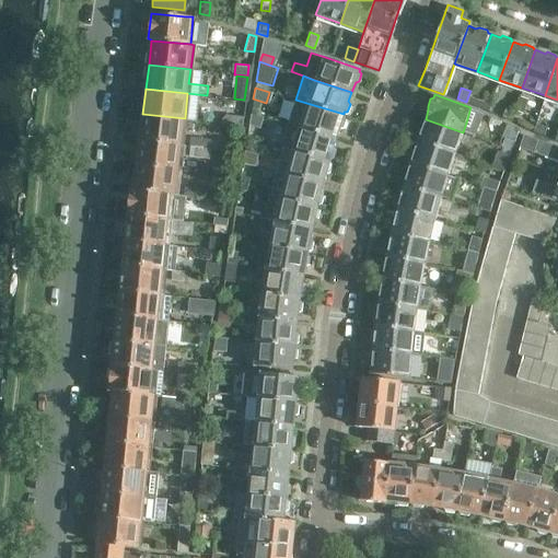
[(488,109),(490,103),(476,97),(468,95),(466,101),(466,102),(488,109)]
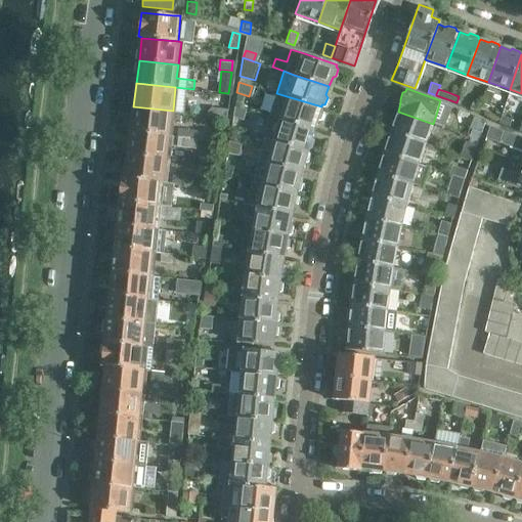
[(493,92),(485,89),(480,103),(489,106),(493,92)]
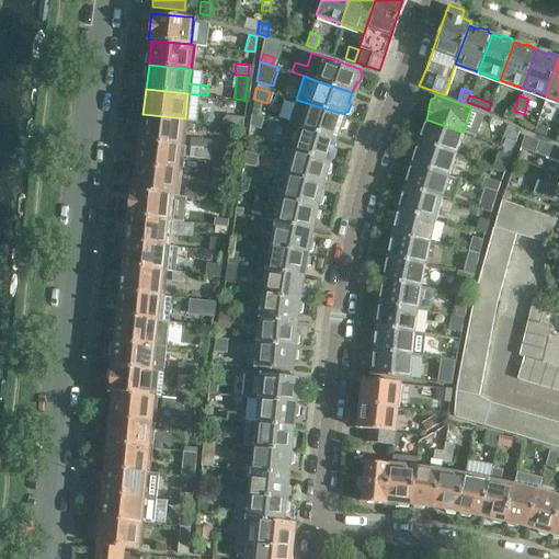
[(301,118),(298,127),(337,137),(340,126),(343,126),(345,118),(343,115),(344,114),(307,103),(301,118)]
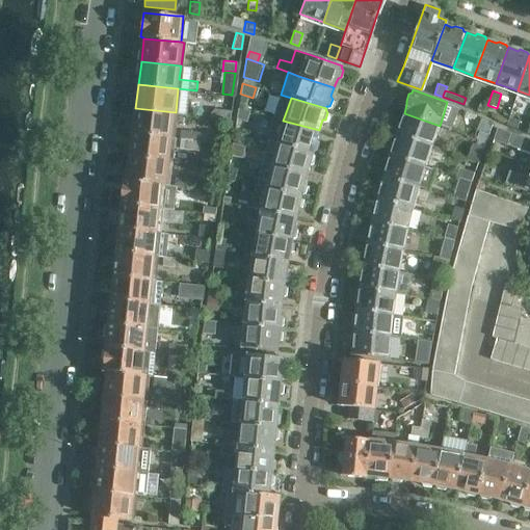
[(484,113),(487,105),(473,100),(471,108),(484,113)]
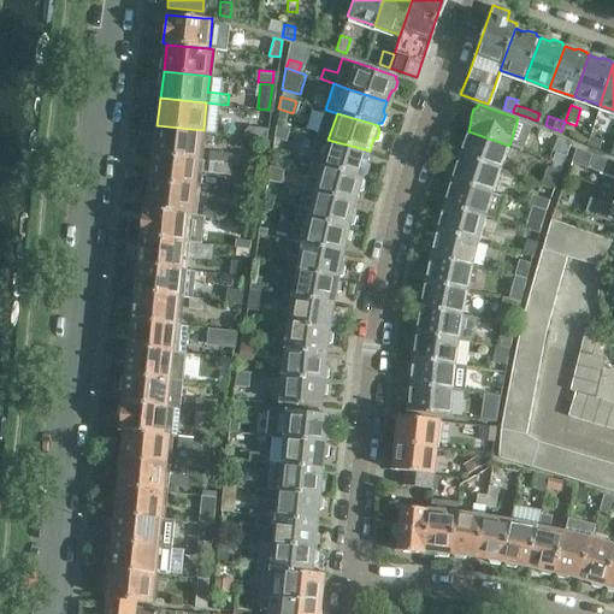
[(251,135),(266,137),(267,124),(252,123),(251,135)]
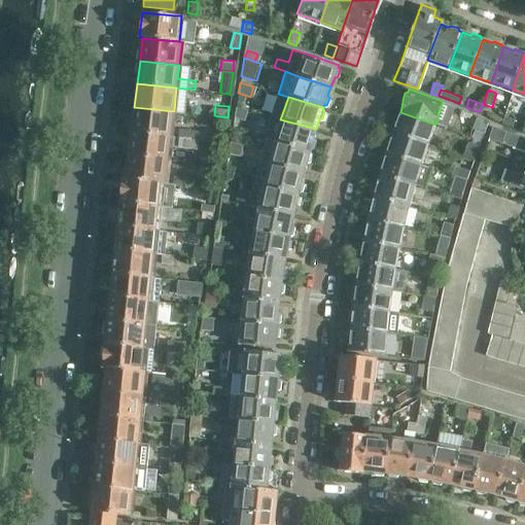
[(134,107),(132,131),(171,135),(174,111),(134,107)]
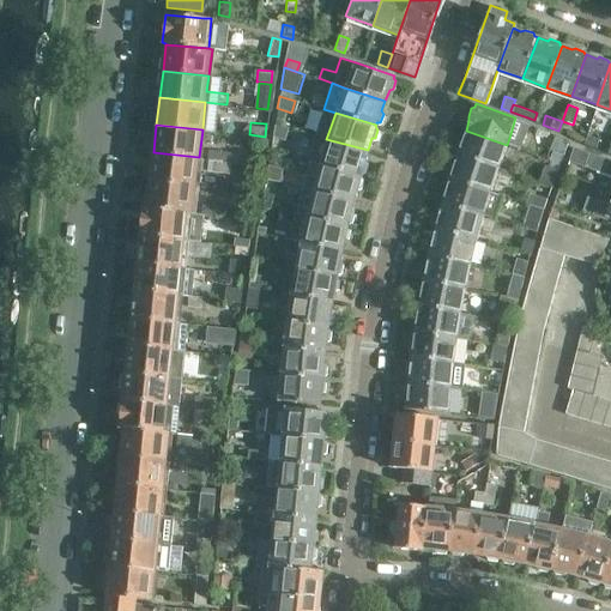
[(288,128),(274,125),(272,137),(285,140),(288,128)]
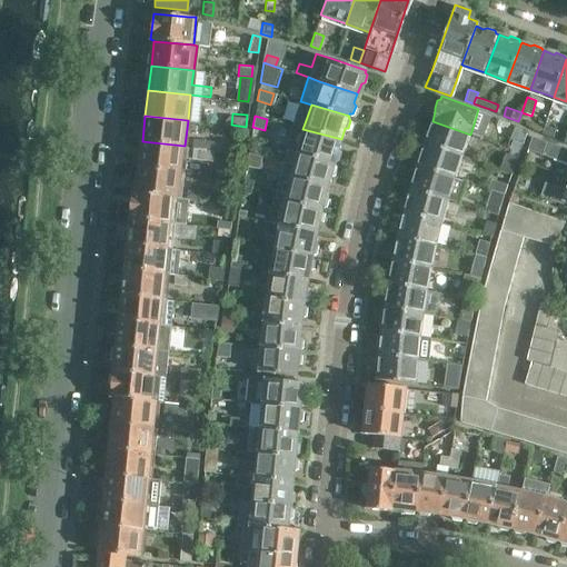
[(425,142),(424,143),(461,157),(470,135),(433,121),(429,129),(426,130),(423,139),(425,142)]
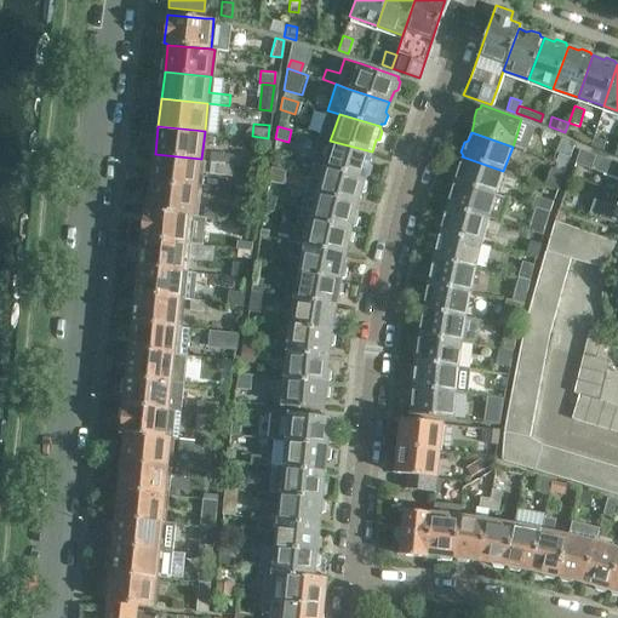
[(594,132),(590,142),(606,148),(610,138),(594,132)]
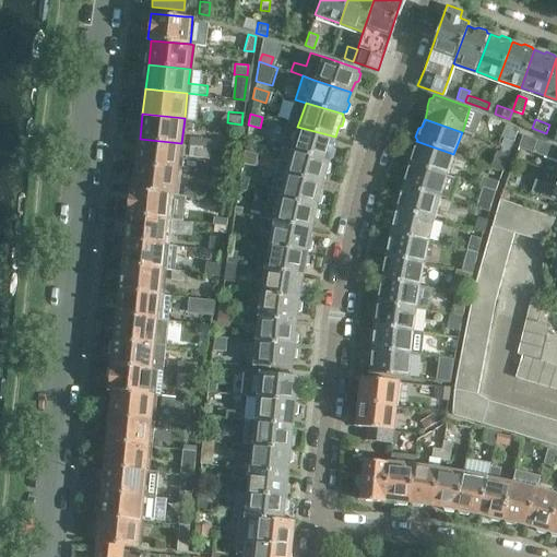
[(292,145),(291,150),(329,158),(329,156),(332,156),(334,147),(332,145),(335,137),(297,127),(292,145)]
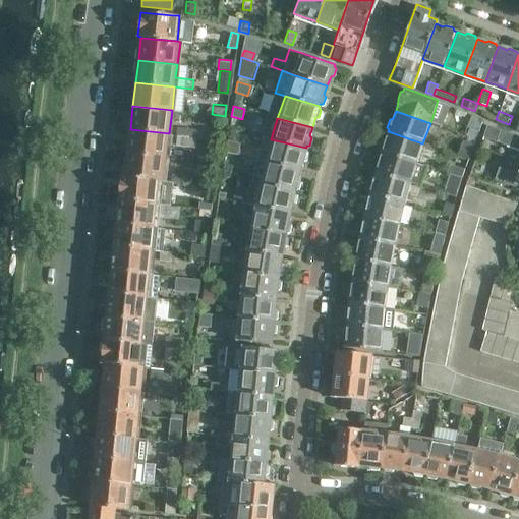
[(518,135),(486,124),(482,135),(518,149),(515,159),(518,160),(518,135)]
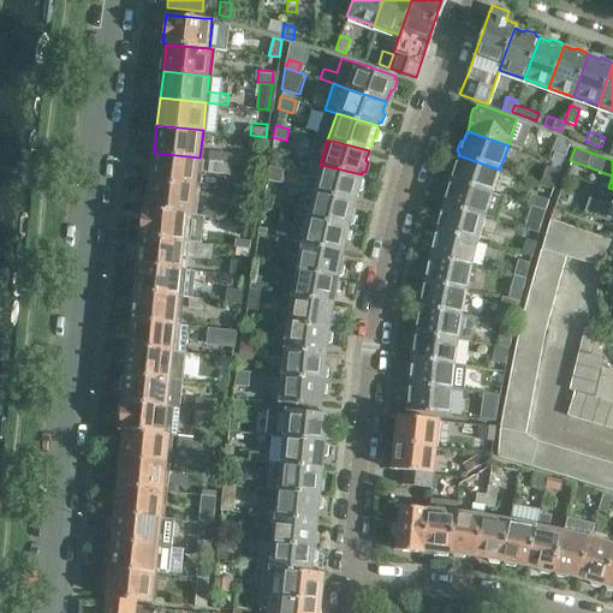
[(207,149),(206,159),(221,161),(222,150),(207,149)]
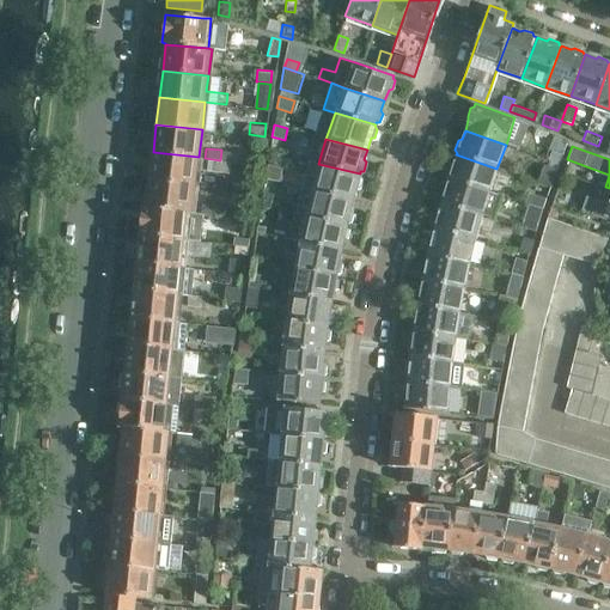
[(548,159),(557,163),(561,152),(551,148),(548,159)]
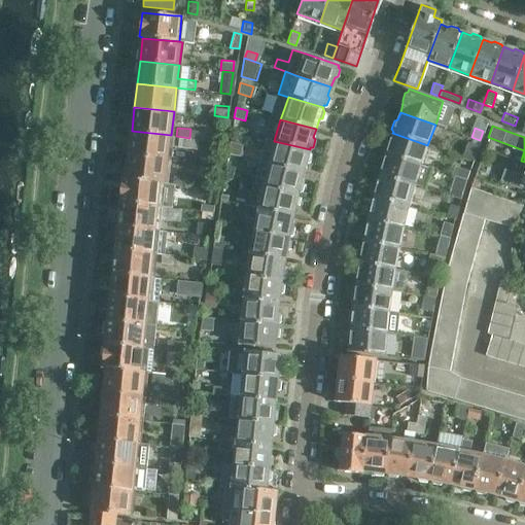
[(132,131),(129,152),(169,158),(170,145),(196,148),(198,139),(189,138),(176,136),(171,136),(171,135),(132,131)]
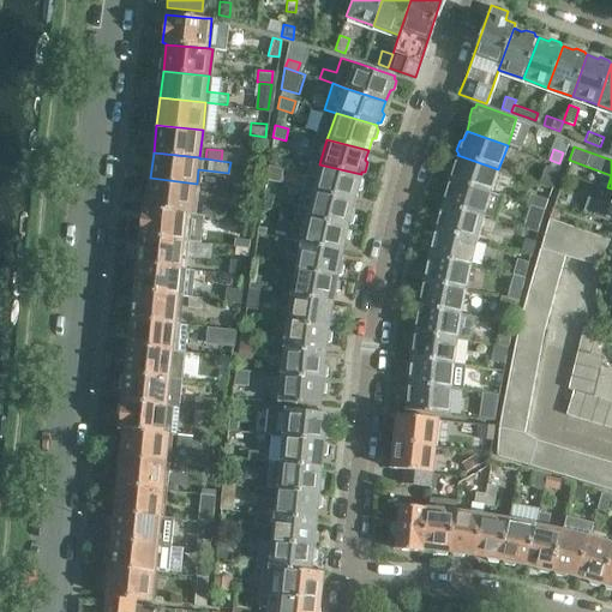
[(453,168),(450,179),(491,192),(496,177),(498,169),(457,155),(454,156),(451,166),(453,168)]
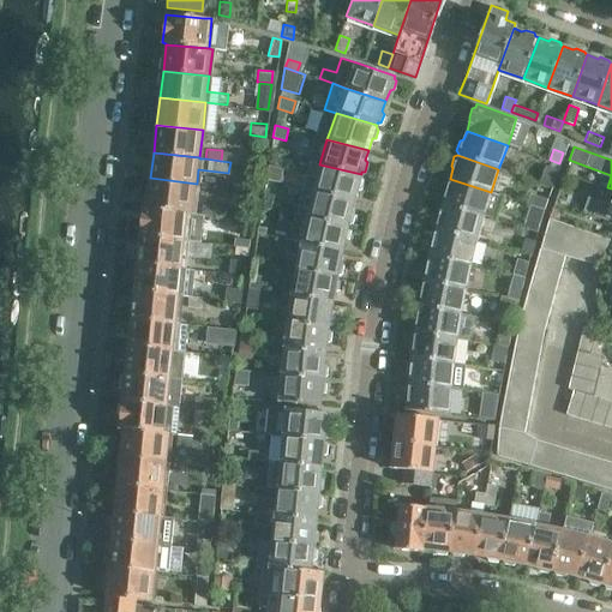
[(303,186),(312,189),(354,199),(357,189),(360,187),(363,179),(360,177),(361,174),(319,165),(309,162),(303,186)]
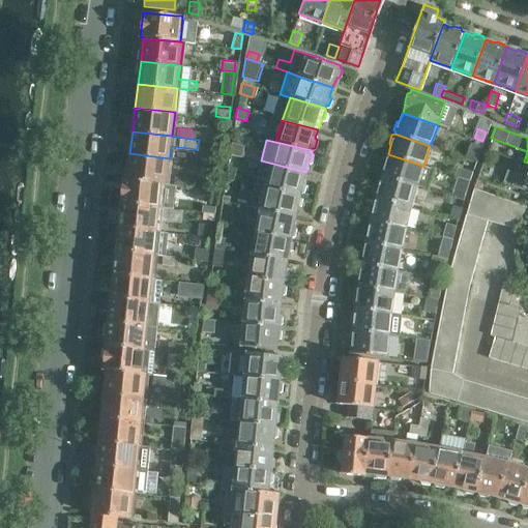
[(465,158),(474,162),(480,146),(470,143),(465,158)]
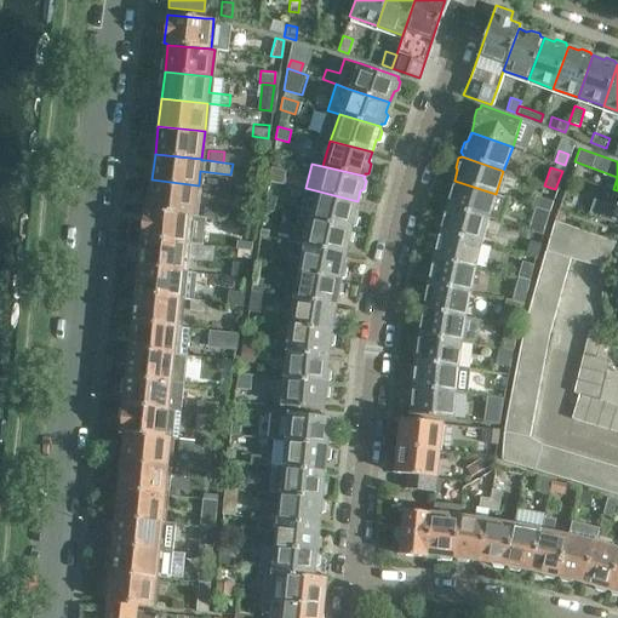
[(272,171),(269,179),(285,183),(286,178),(284,173),(272,171)]
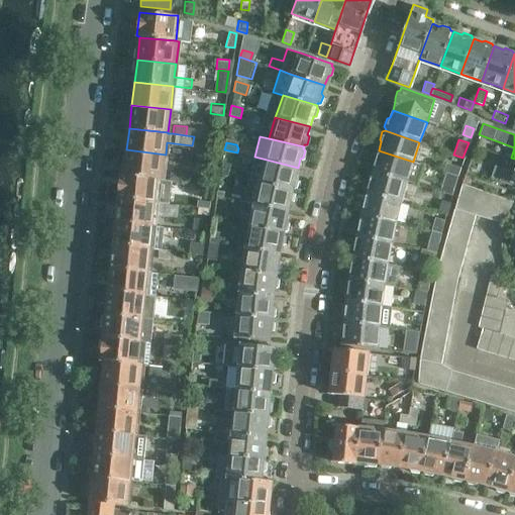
[(124,174),(159,177),(163,178),(166,155),(126,149),(124,174)]
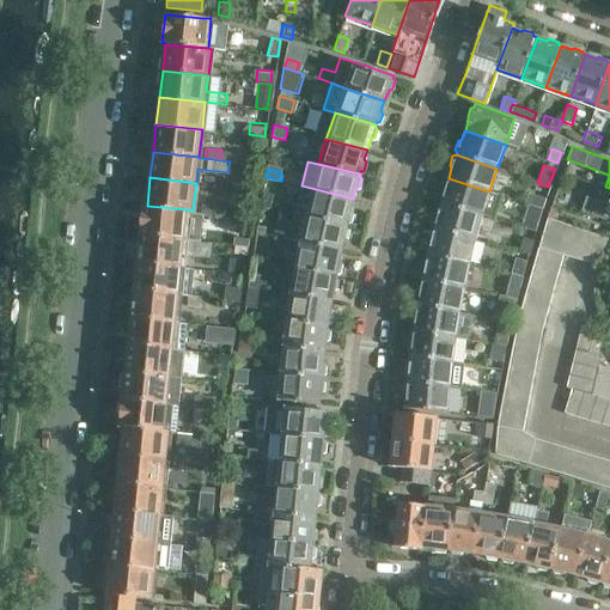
[(440,203),(482,217),(493,220),(500,196),(489,191),(449,178),(445,188),(441,189),(439,200),(441,202),(440,203)]
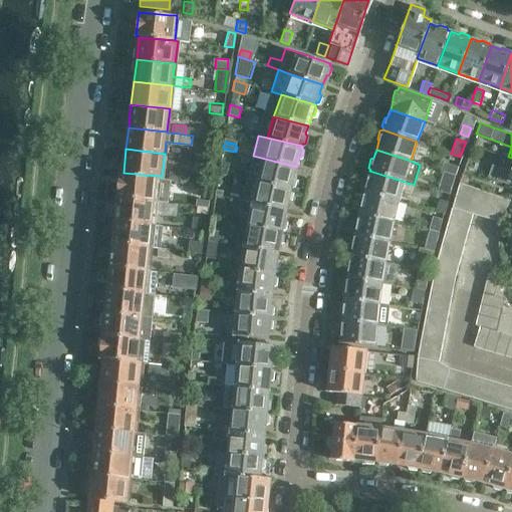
[(261,158),(256,180),(291,188),(291,186),(294,185),(296,178),(294,176),(296,167),(261,158)]
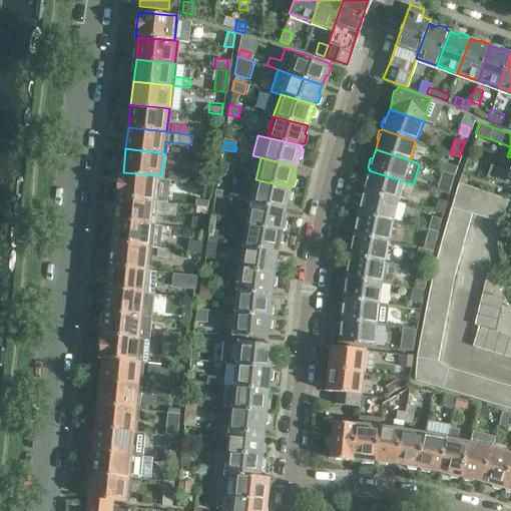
[(217,170),(224,172),(227,162),(219,160),(217,170)]
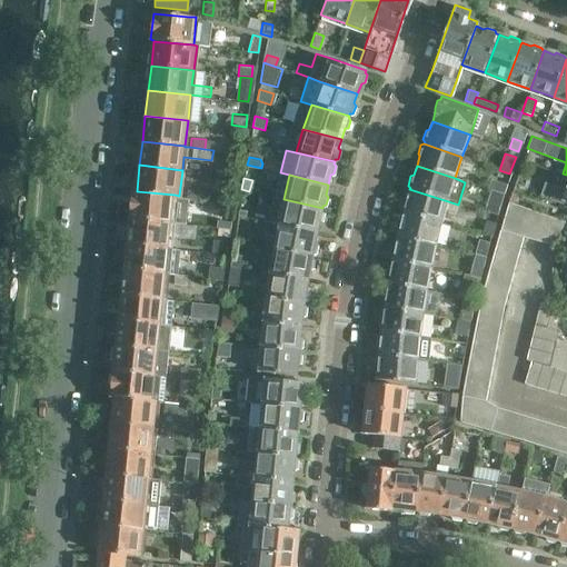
[(488,190),(490,191),(503,195),(506,186),(490,181),(488,190)]
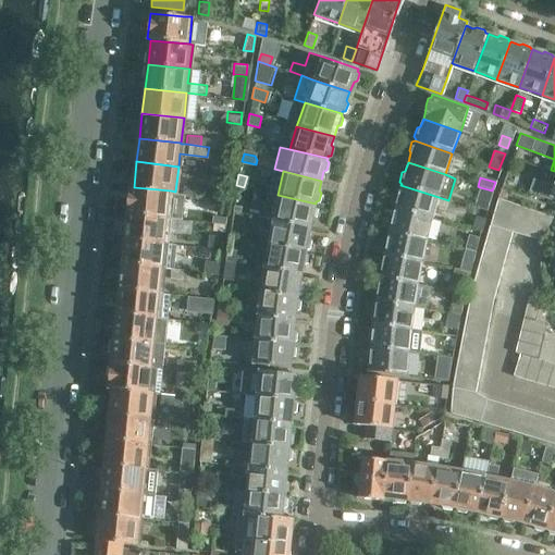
[(528,190),(537,194),(551,198),(552,196),(554,196),(554,179),(553,184),(542,181),(532,177),(528,190)]
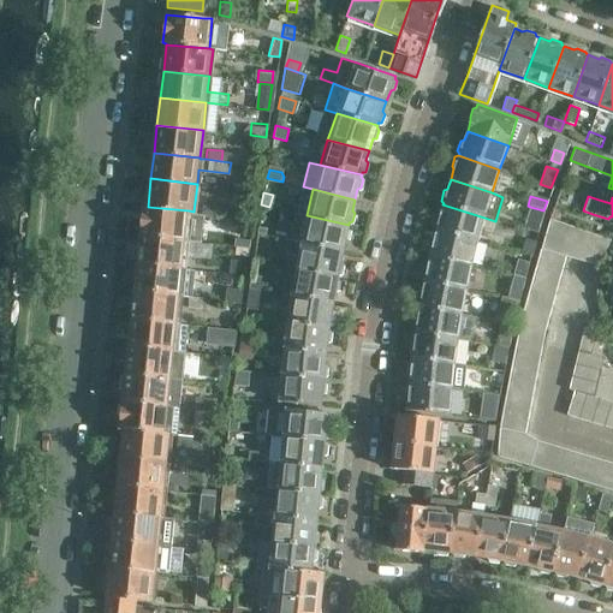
[(202,202),(201,213),(216,214),(218,203),(202,202)]
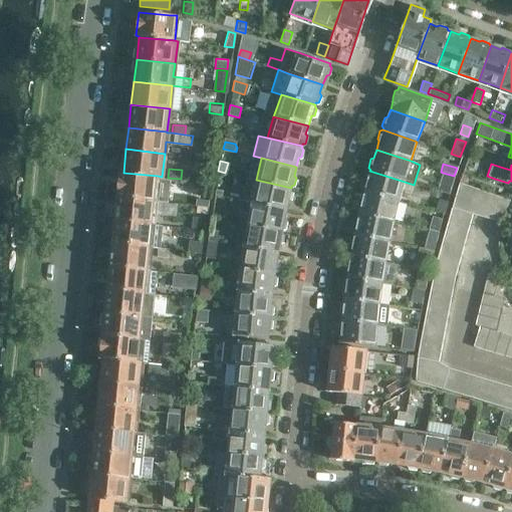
[(366,183),(364,192),(400,201),(405,182),(369,171),(369,172),(366,172),(364,181),(366,183)]
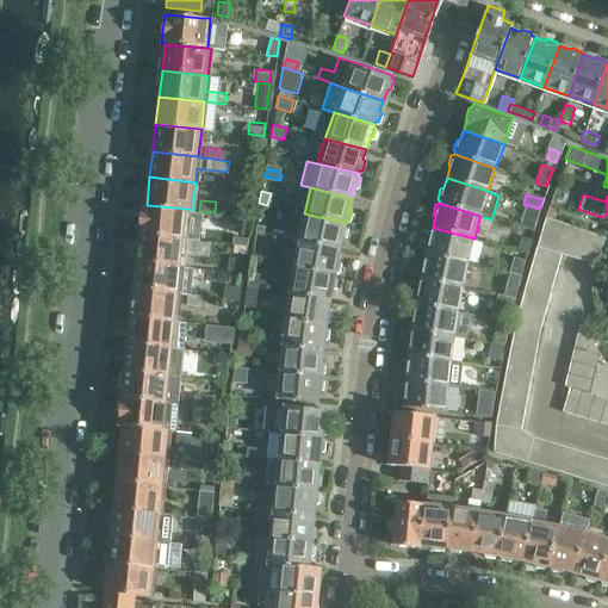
[(142,205),(138,233),(184,236),(187,209),(147,205),(142,205)]
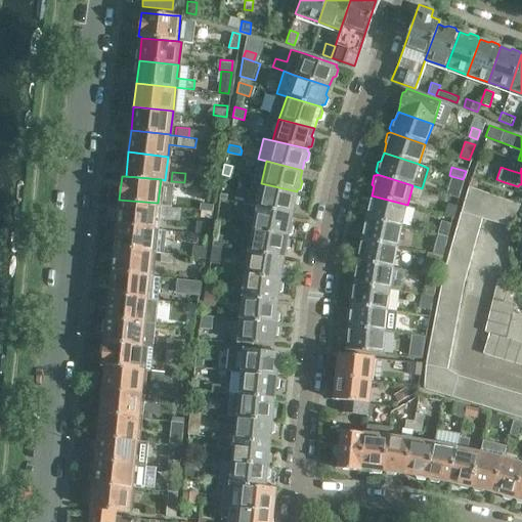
[(457,197),(463,179),(451,176),(445,192),(457,197)]
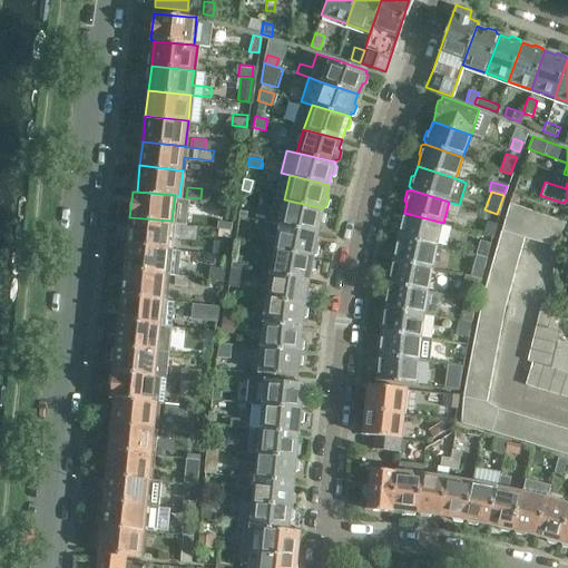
[(267,222),(278,224),(317,232),(320,221),(323,221),(325,212),(322,209),(323,208),(284,199),(272,196),(267,222)]
